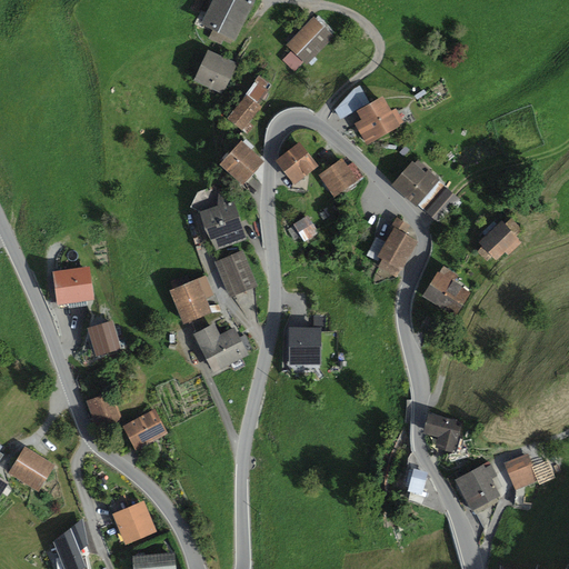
[(215,0),(202,26),(213,30),(209,39),(221,45),(223,42),(230,46),(233,40),(236,42),(256,0),(215,0)]
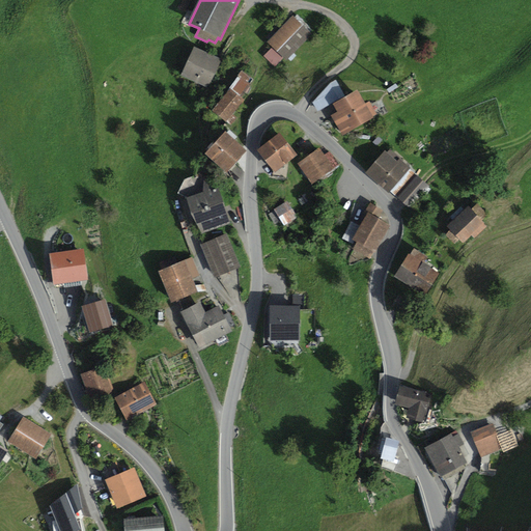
[(272,48),(264,56),(275,66),(283,58),(286,61),(312,34),(292,16),(267,43),(272,48)]
